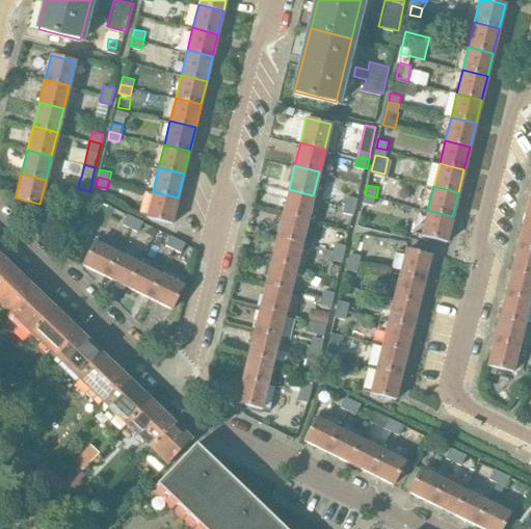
[(76,194),(88,197),(89,191),(78,188),(76,194)]
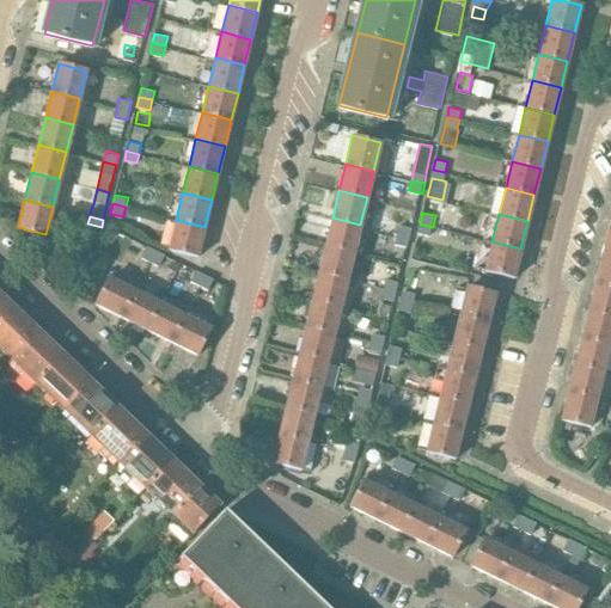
[(333,217),(325,244),(354,251),(360,225),(333,217)]
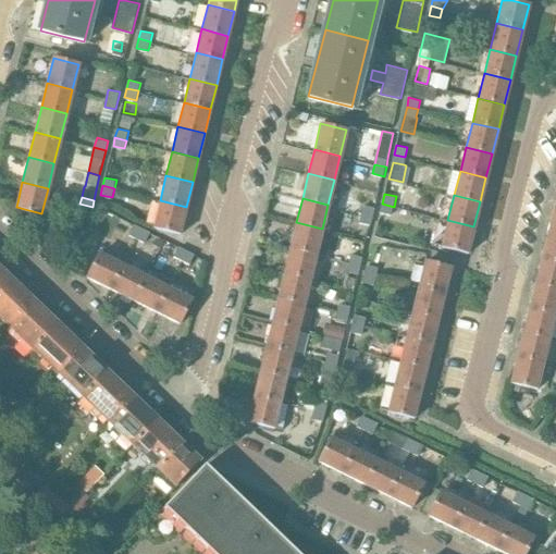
[(186,207),(160,200),(153,226),(181,233),(186,207)]
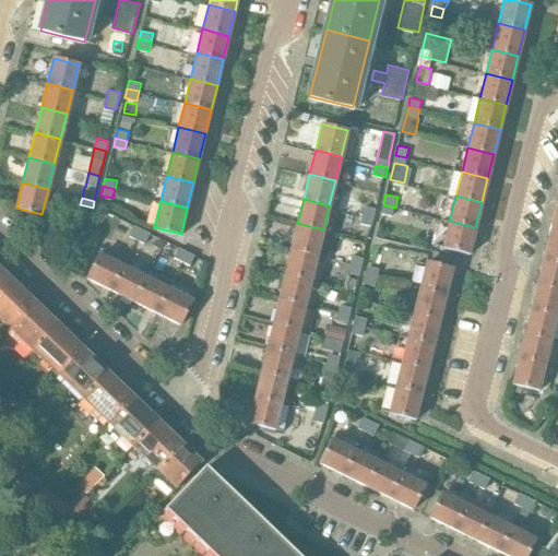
[(382,212),(393,214),(395,208),(383,204),(382,212)]
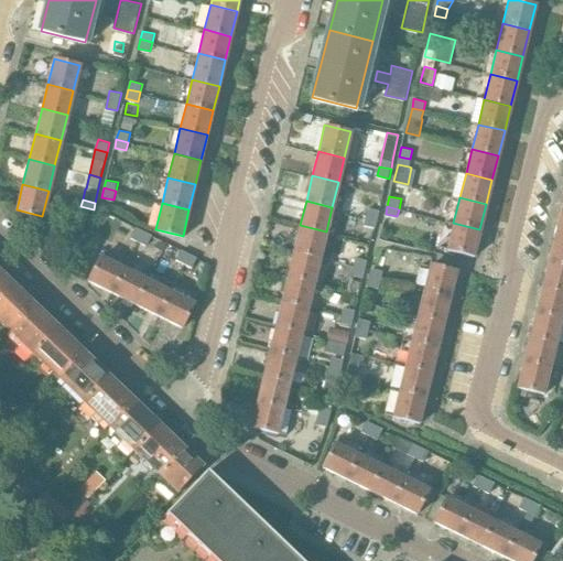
[(380,209),(369,207),(367,216),(378,219),(380,209)]
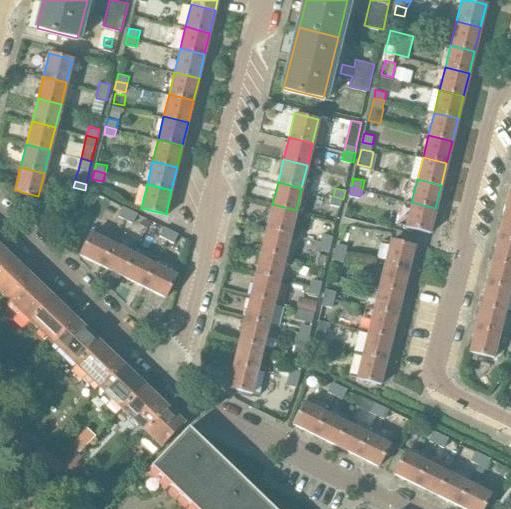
[(331,203),(342,206),(343,199),(333,196),(331,203)]
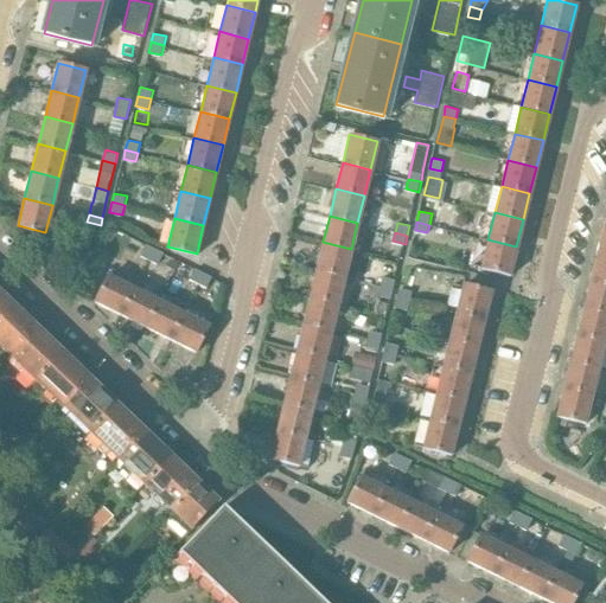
[(516,247),(488,239),(482,267),(510,274),(516,247)]
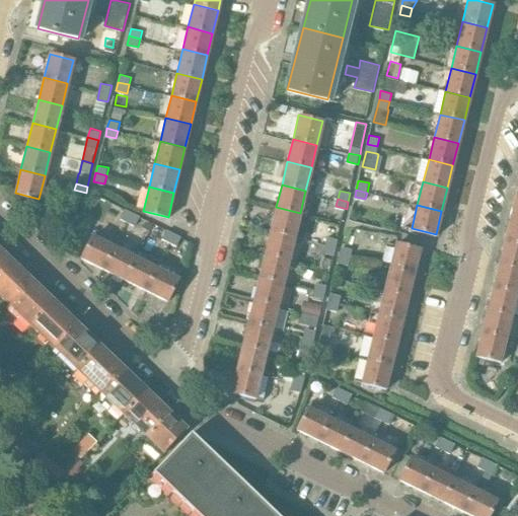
[(276,207),(271,230),(294,236),(300,213),(276,207)]
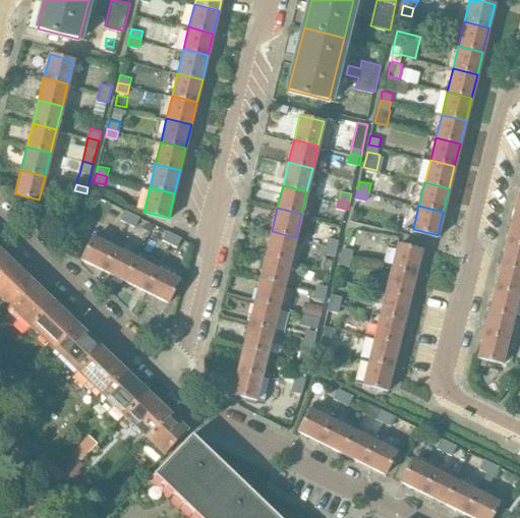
[(126,209),(121,218),(126,221),(131,211),(126,209)]
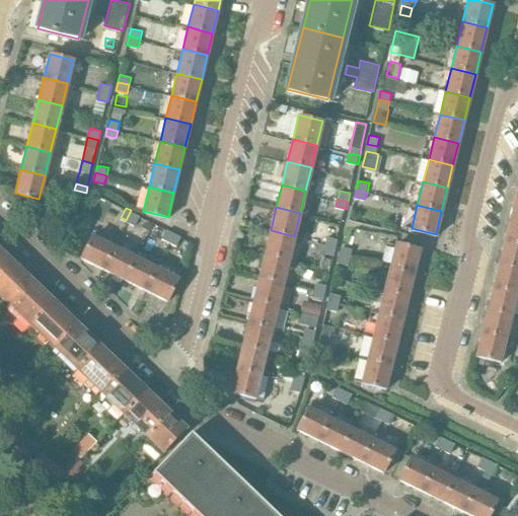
[(136,225),(141,215),(131,210),(126,220),(136,225)]
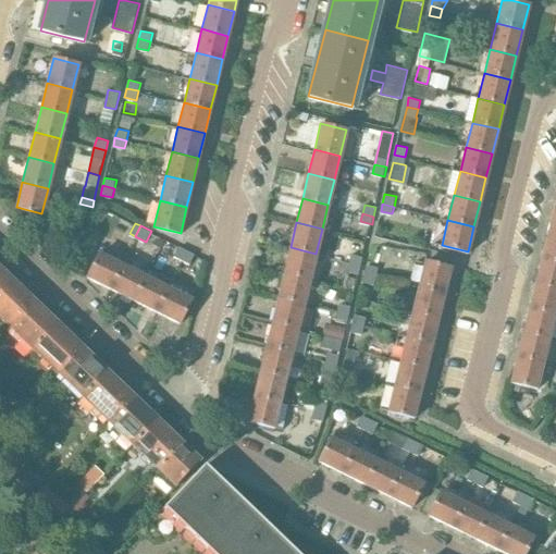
[(555,235),(547,233),(541,258),(555,261),(555,235)]
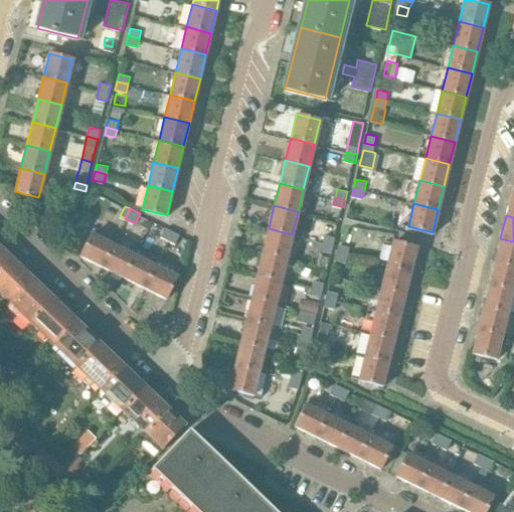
[(166,227),(162,236),(168,239),(172,230),(166,227)]
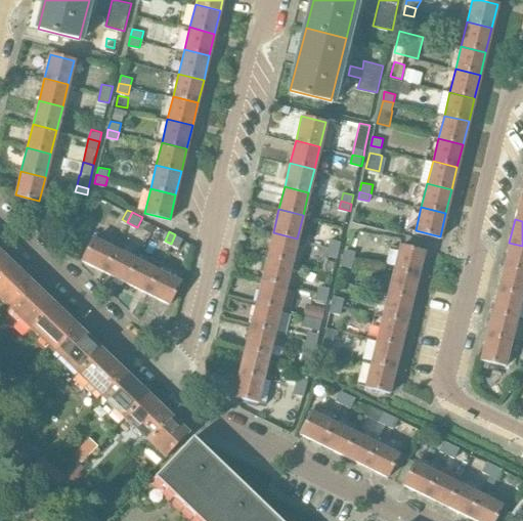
[(273,232),(267,255),(292,261),(297,239),(273,232)]
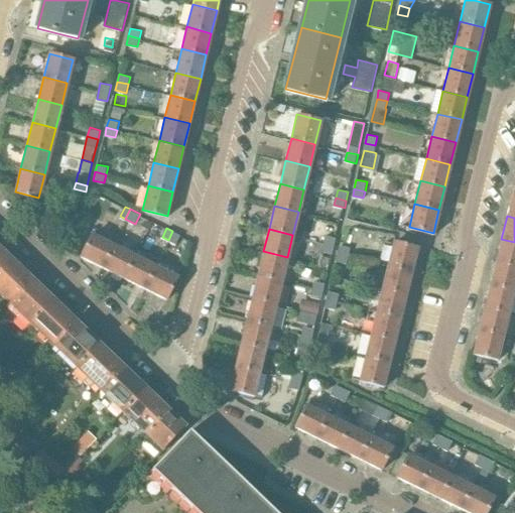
[(176,244),(180,235),(172,231),(168,240),(176,244)]
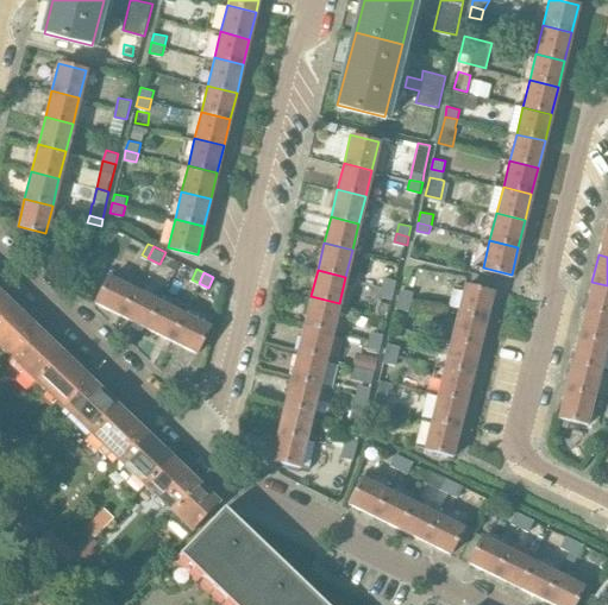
[(120,315),(133,289),(108,276),(95,302),(120,315)]
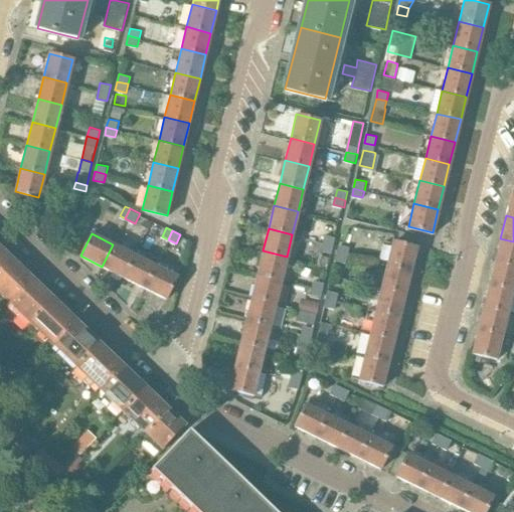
[(336,236),(325,233),(323,242),(334,245),(336,236)]
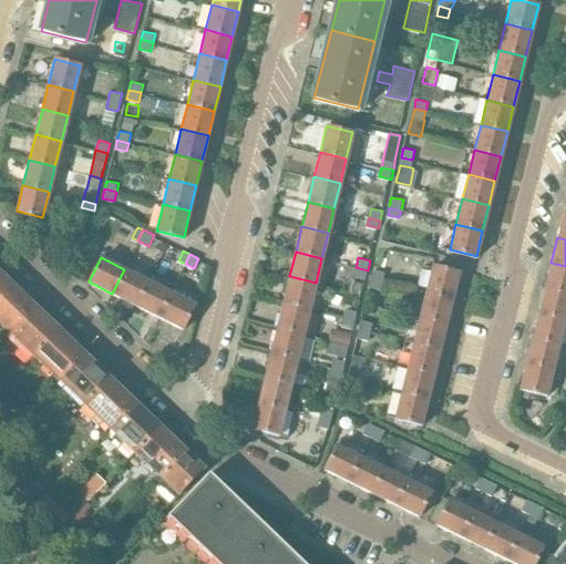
[(565,266),(551,263),(545,287),(565,293),(565,266)]
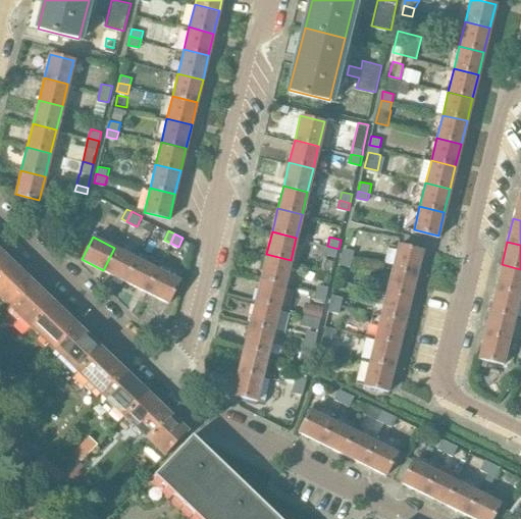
[(392,268),(416,274),(422,251),(398,245),(392,268)]
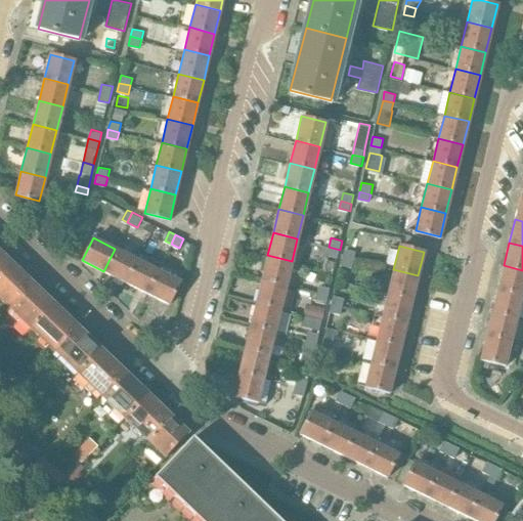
[(327,255),(338,257),(340,250),(329,247),(327,255)]
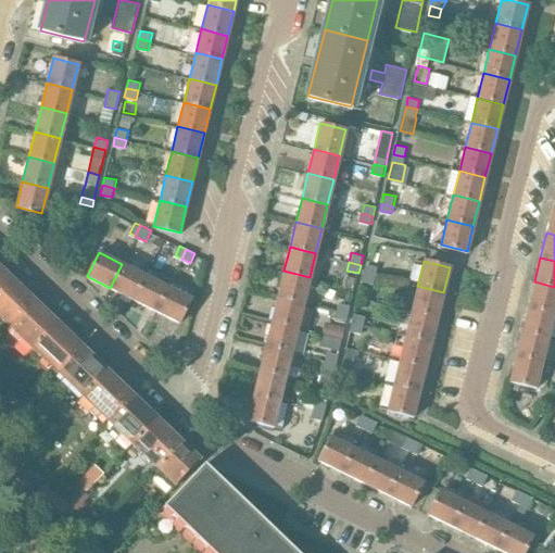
[(110,288),(133,299),(144,275),(122,264),(110,288)]
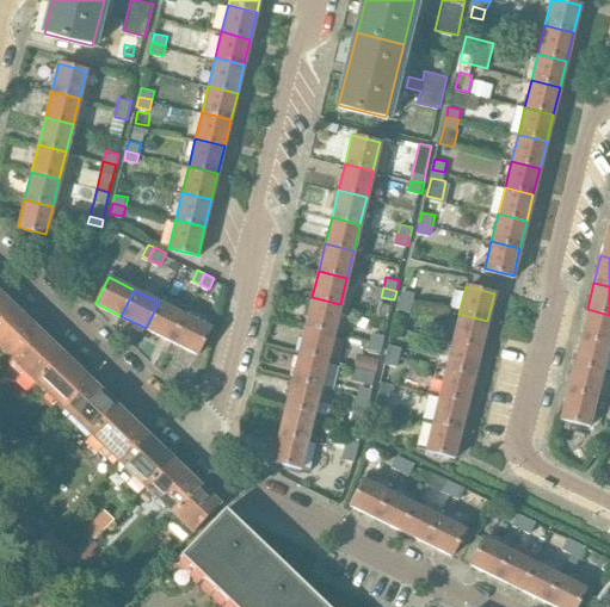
[(416,292),(402,290),(401,298),(414,302),(416,292)]
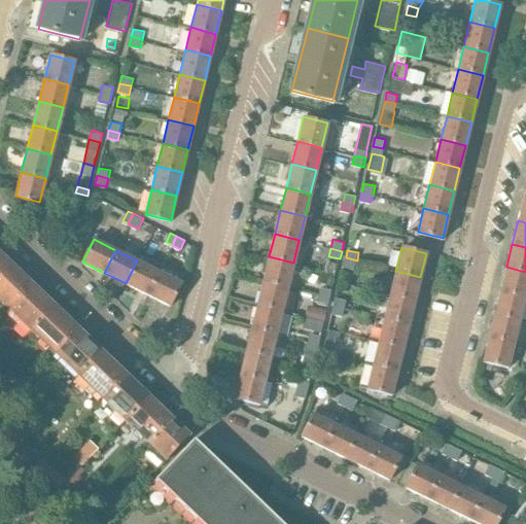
[(269,256),(263,280),(287,286),(293,263),(269,256)]
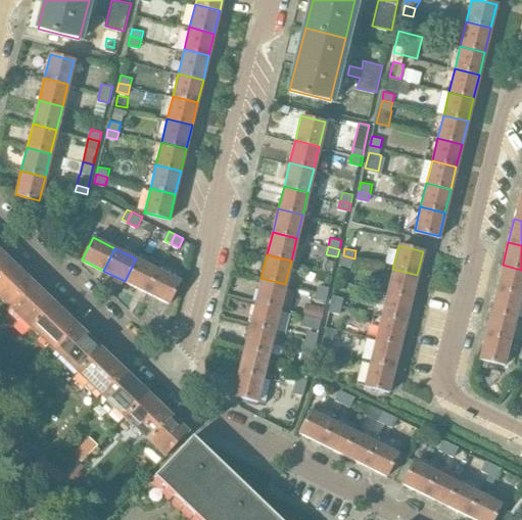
[(341,265),(352,267),(354,258),(343,255),(341,265)]
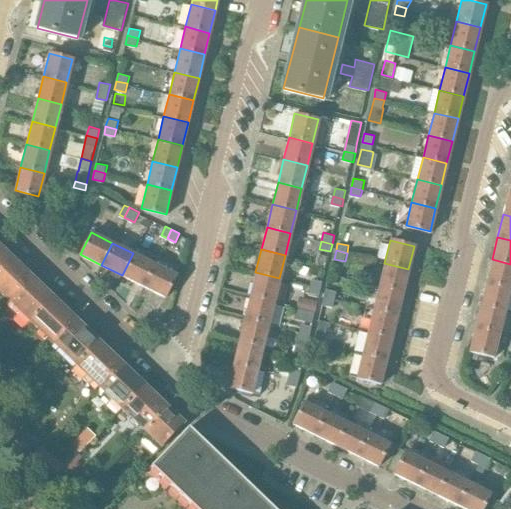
[(0,259),(0,290),(8,298),(31,274),(21,264),(7,252),(0,259)]
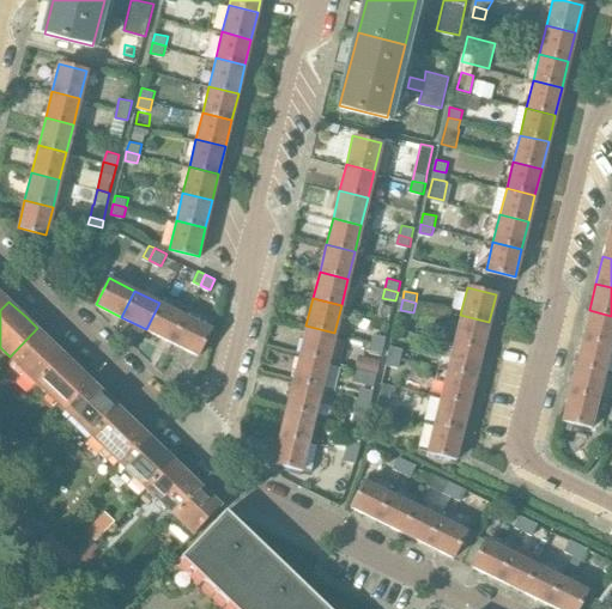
[(146,329),(171,341),(185,315),(159,303),(146,329)]
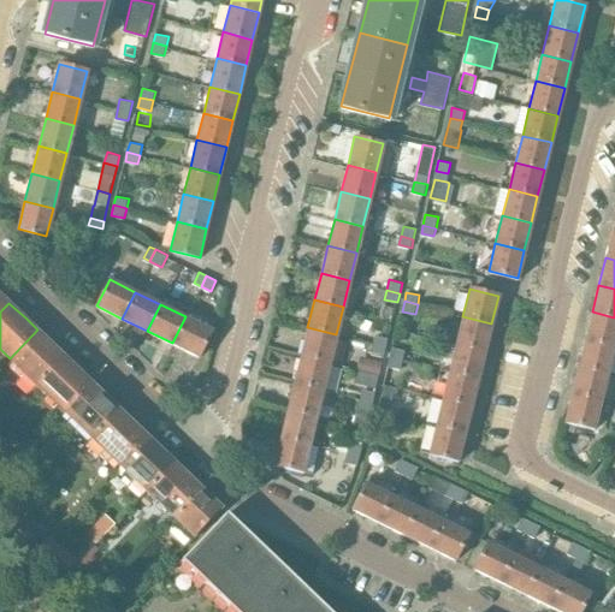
[(385,304),(382,316),(390,319),(394,307),(385,304)]
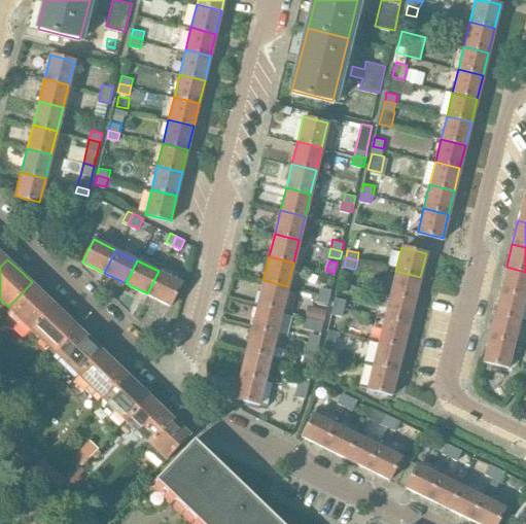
[(525,272),(506,267),(500,289),(525,297),(525,272)]
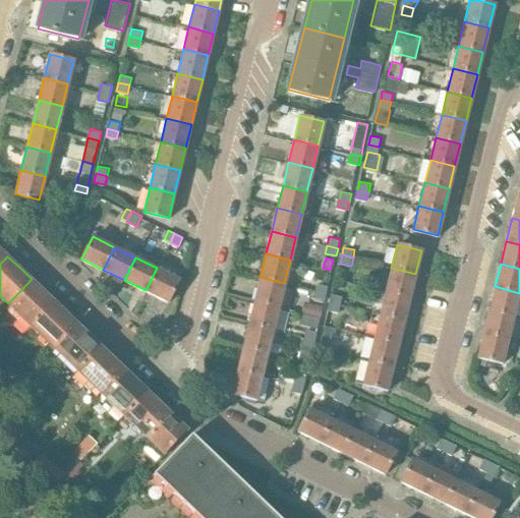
[(157,268),(146,290),(168,301),(178,279),(157,268)]
